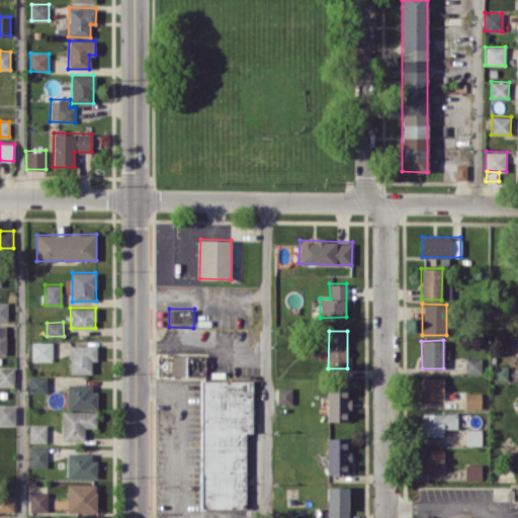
[(53,360),(52,341),(32,341),(32,360),(53,360)]
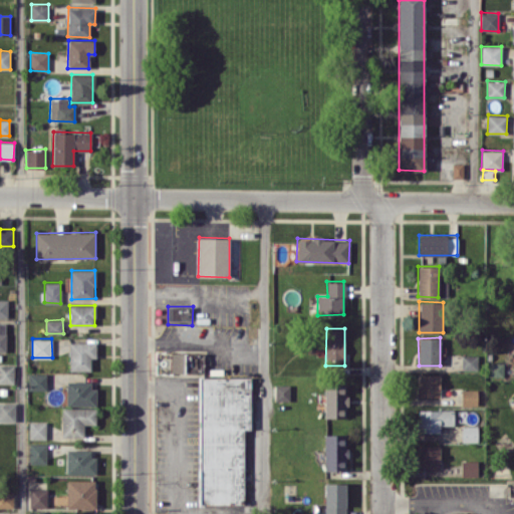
[(95,342),(69,342),(69,370),(91,370),(91,357),(95,357),(95,342)]
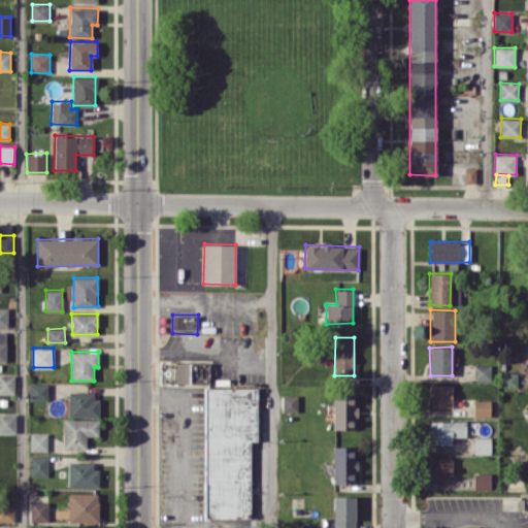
[(175,383),(209,384),(209,362),(176,362),(175,383)]
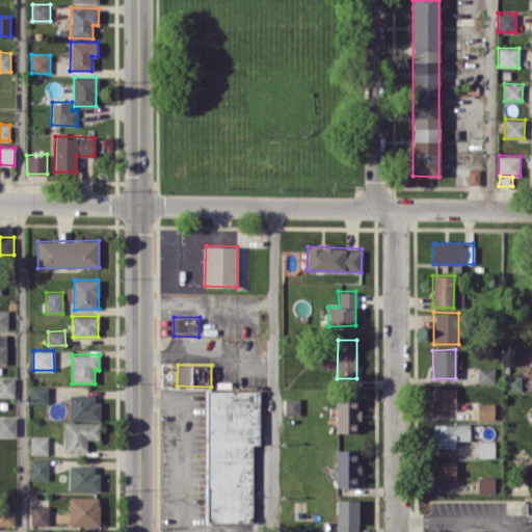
[(495,382),(495,368),(478,367),(478,382),(495,382)]
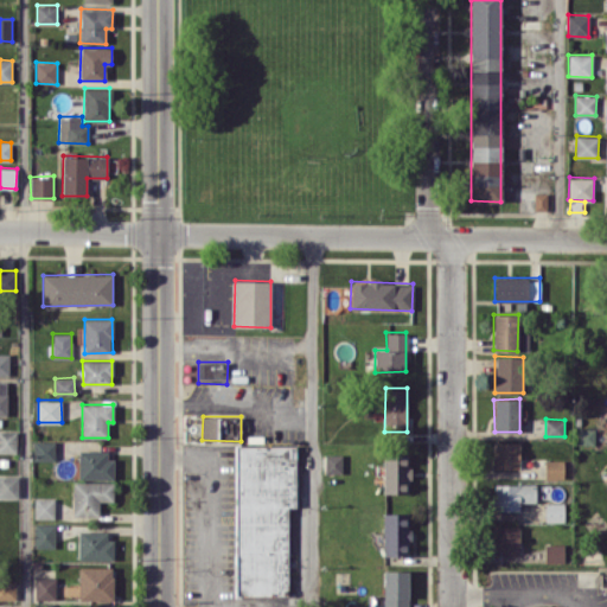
[(594,445),(594,428),(575,428),(574,443),(594,445)]
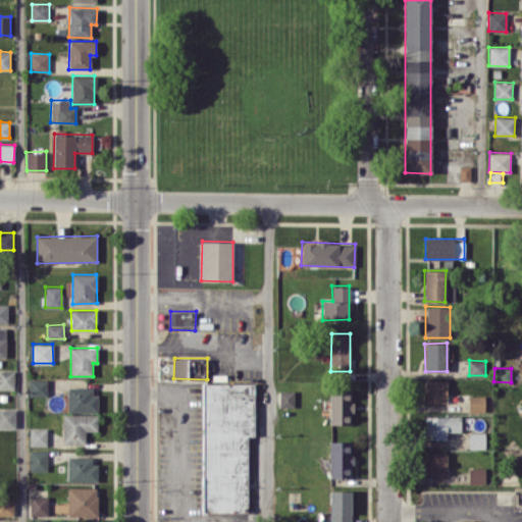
[(0,388),(14,389),(14,370),(0,369),(0,388)]
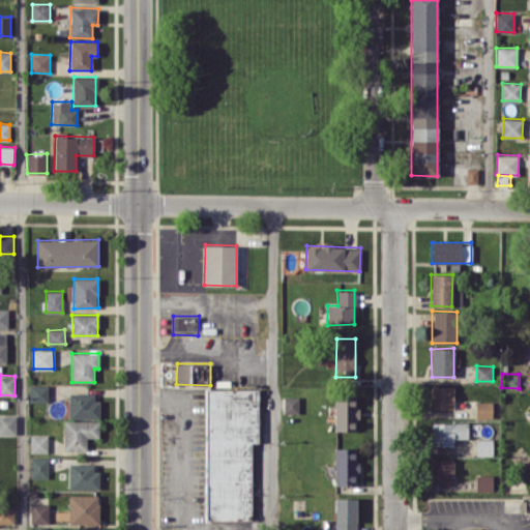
[(29,402),(48,403),(48,385),(29,385),(29,402)]
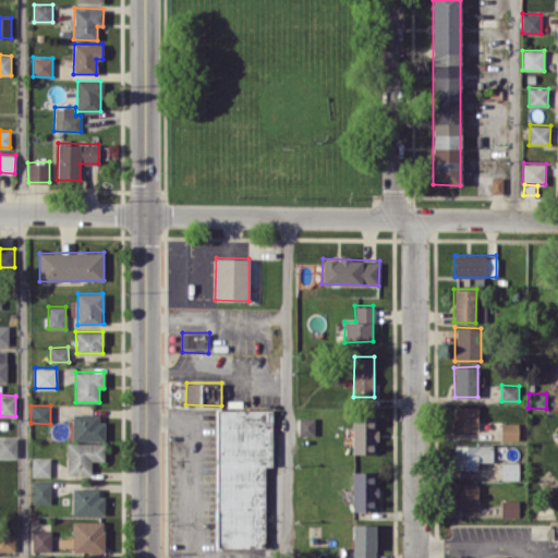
[(477,407),(453,407),(453,431),(477,431),(477,407)]
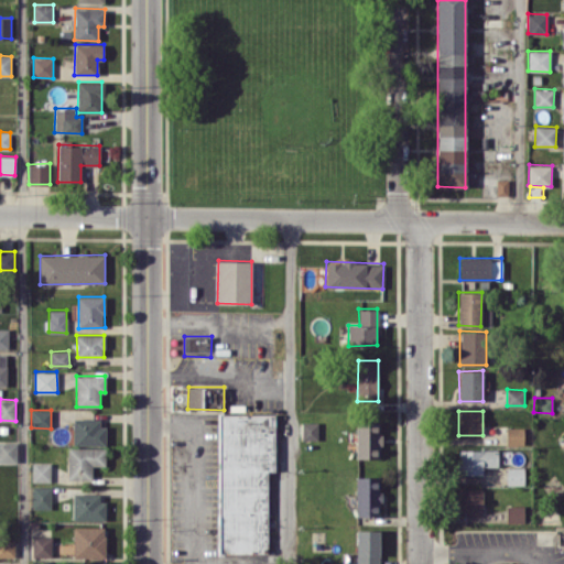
[(274,413),(217,414),(218,553),(268,553),(268,472),(275,472),(274,413)]
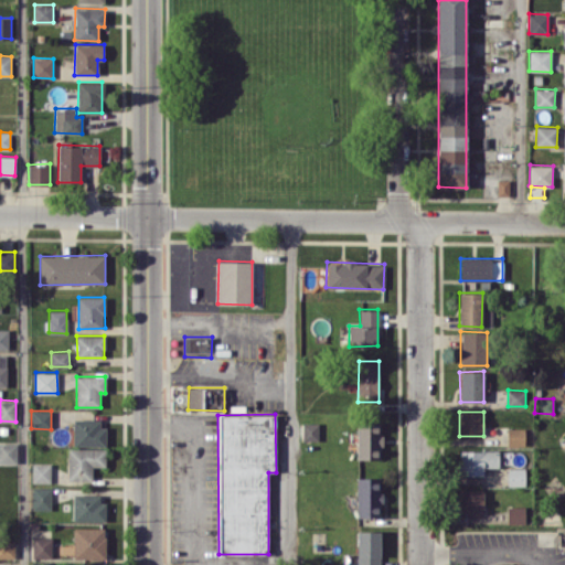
[(104,446),(104,419),(73,419),(73,446),(104,446)]
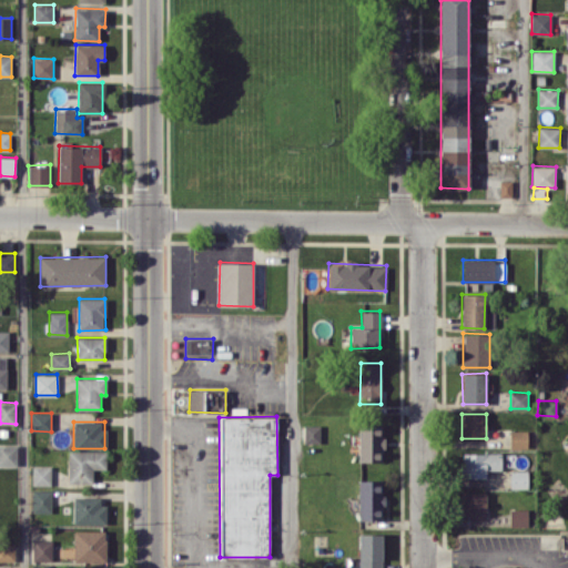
[(359,462),(383,460),(383,424),(358,424),(359,462)]
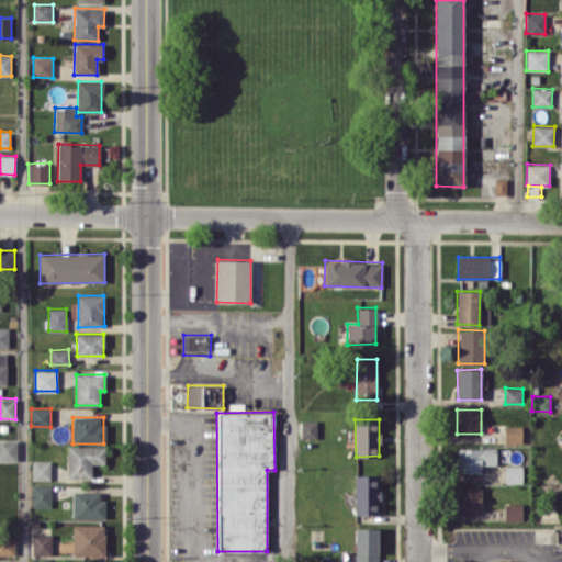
[(316,438),(316,420),(300,420),(301,438),(316,438)]
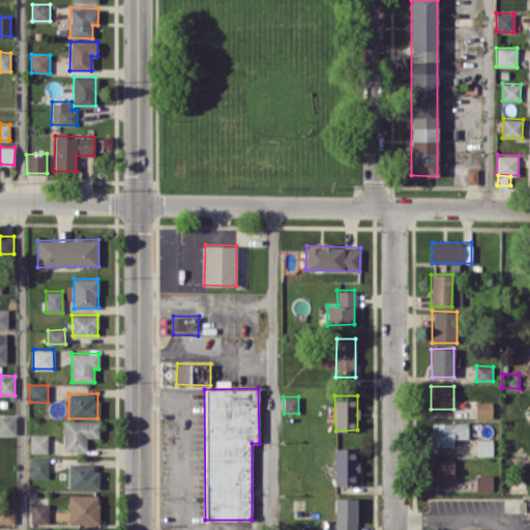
[(476,417),(492,417),(493,402),(476,401),(476,417)]
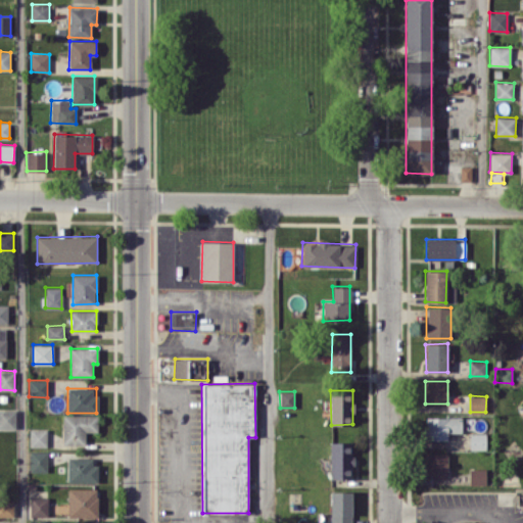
[(0,428),(15,428),(15,409),(0,409),(0,428)]
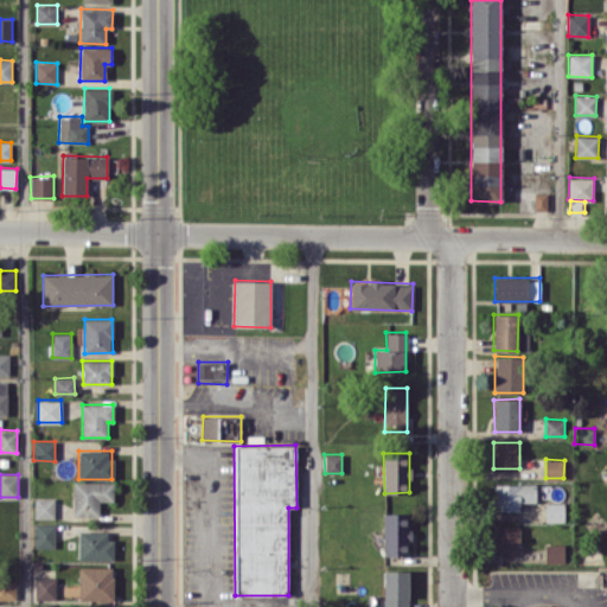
[(100,502),(114,500),(114,481),(72,481),(74,516),(100,516),(100,502)]
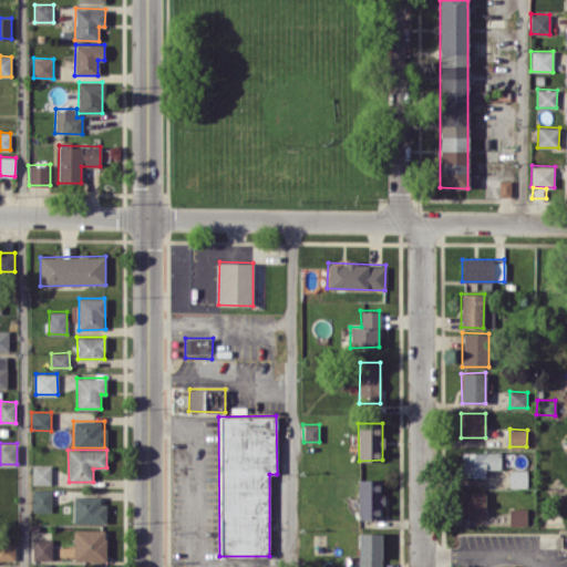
[(462,451),(461,476),(485,476),(485,468),(501,468),(501,452),(462,451)]
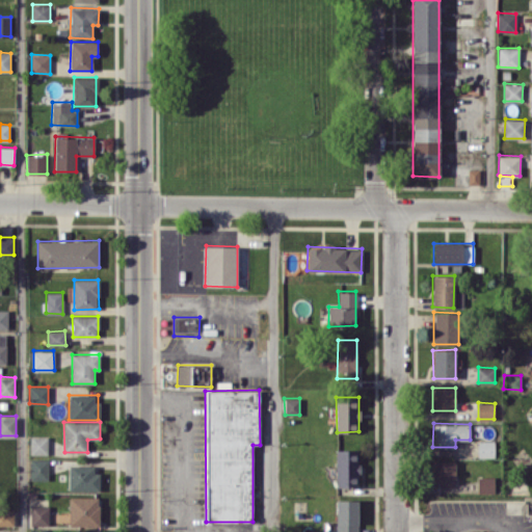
[(30,454),(48,454),(48,436),(30,436),(30,454)]
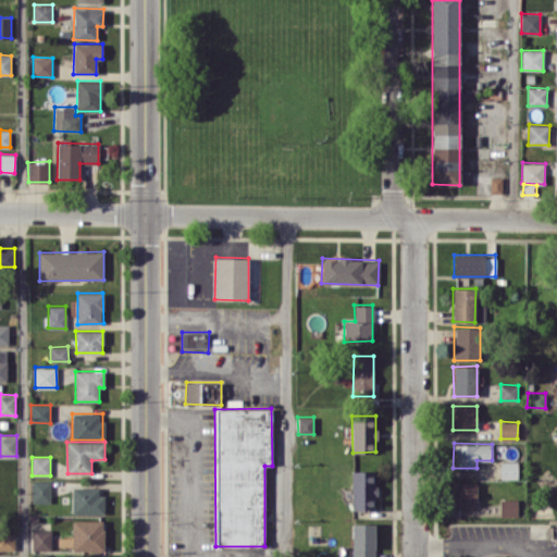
[(500,479),(518,478),(518,460),(500,461),(500,479)]
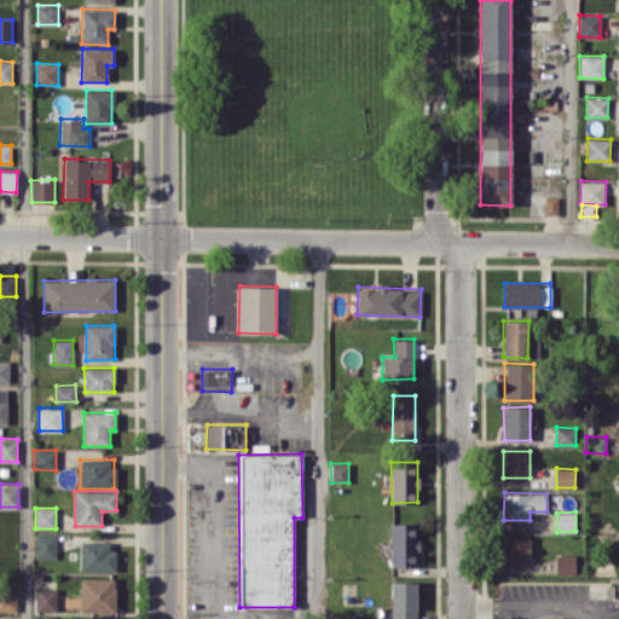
[(391,566),(417,566),(417,522),(392,522),(391,566)]
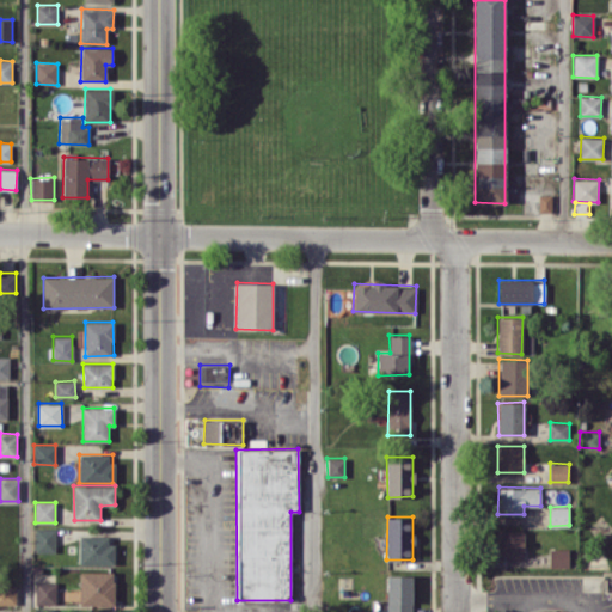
[(35,552),(55,552),(56,528),(35,527),(35,552)]
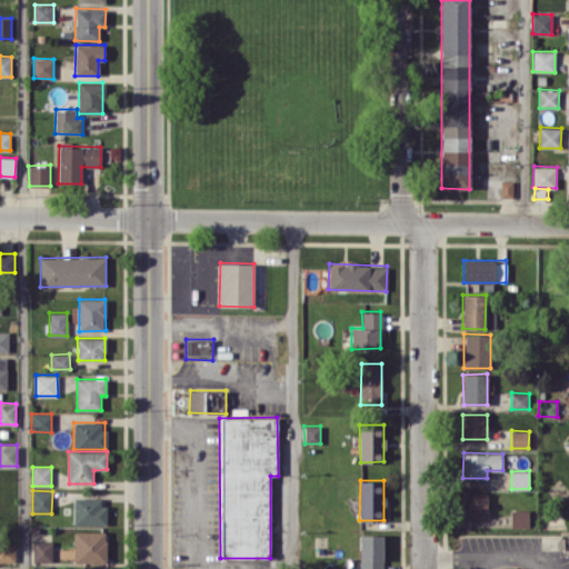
[(487,493),(463,492),(463,518),(487,518),(487,493)]
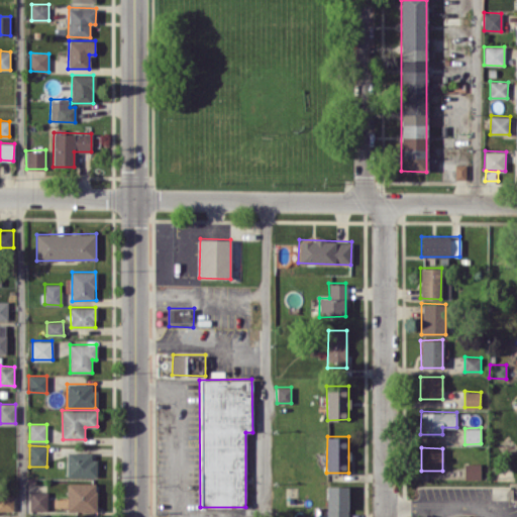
[(95,477),(95,452),(68,452),(67,476),(95,477)]
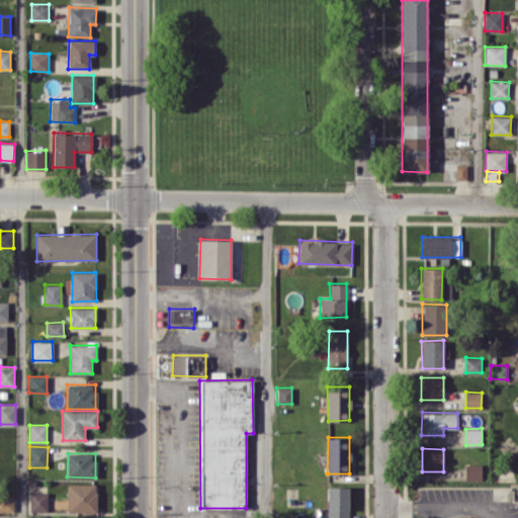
[(481,463),(465,463),(465,480),(482,480),(481,463)]
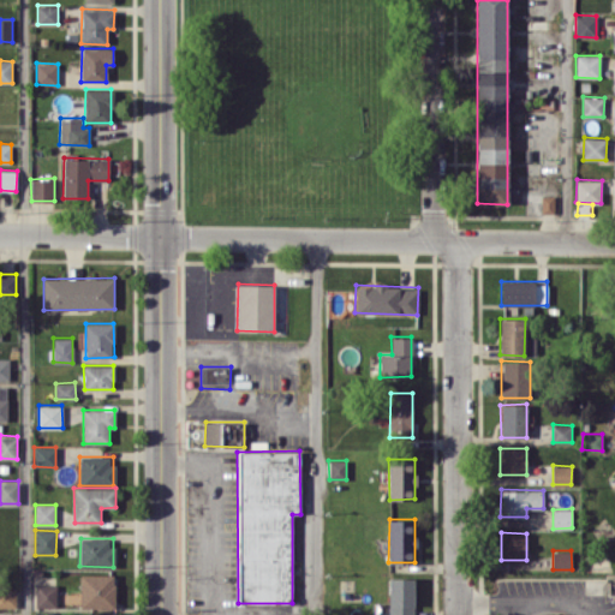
[(114,608),(115,574),(81,574),(79,607),(114,608)]
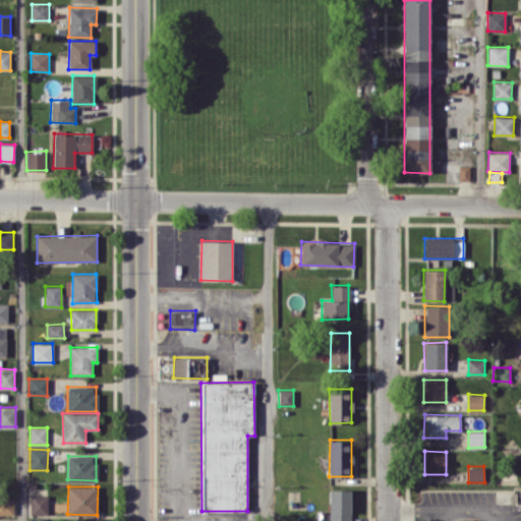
[(329,520),(350,520),(350,489),(330,489),(329,520)]
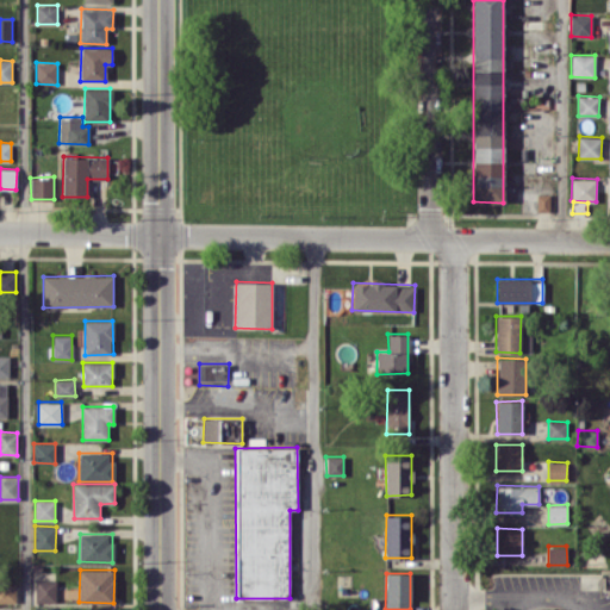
[(56,605),(56,582),(35,582),(33,604),(56,605)]
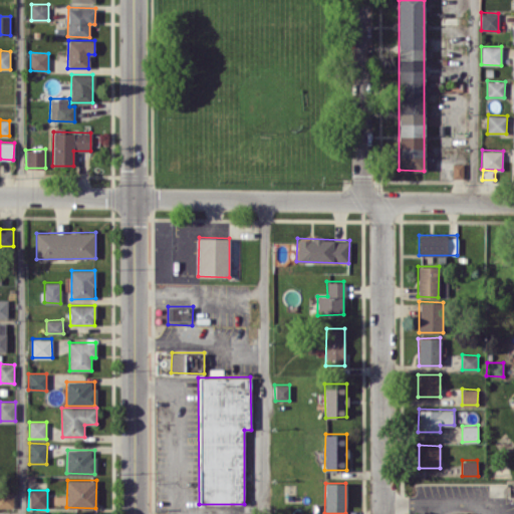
[(0,507),(14,508),(15,492),(0,491),(0,507)]
